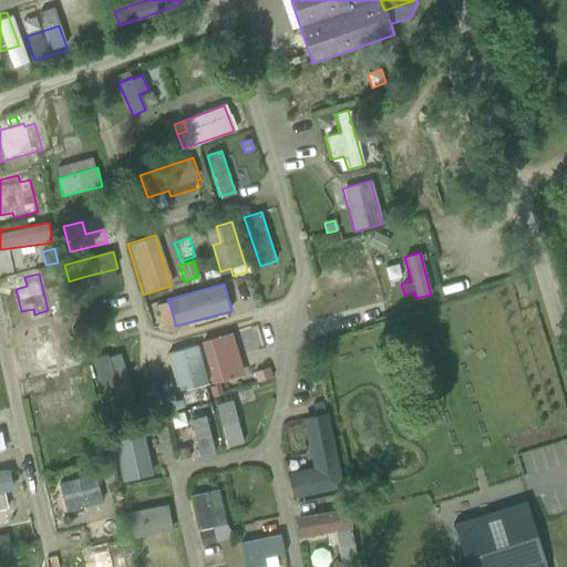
[(53,302),(57,315),(68,311),(65,300),(53,302)]
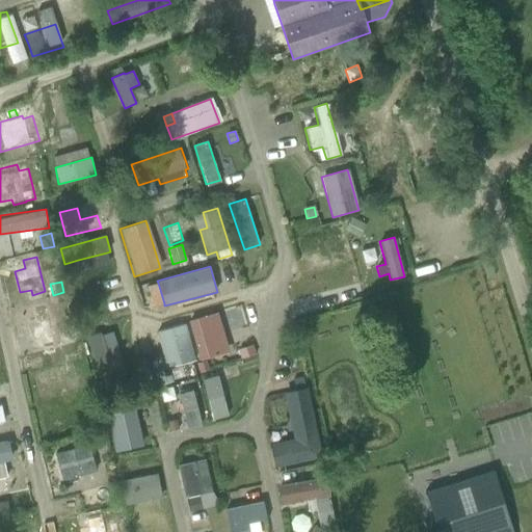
[(158,283),(148,285),(154,307),(164,303),(158,283)]
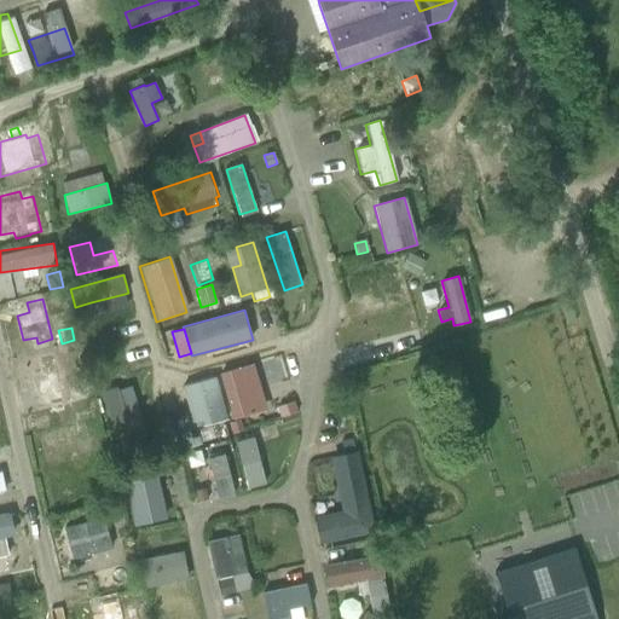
[(21,360),(33,411),(64,404),(52,352),(21,360)]
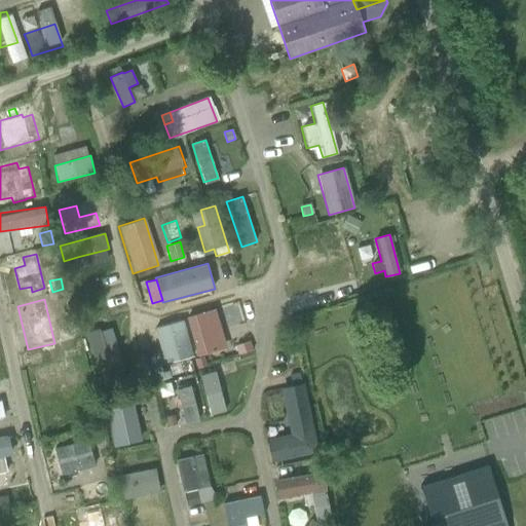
[(214,309),(186,317),(197,357),(212,352),(224,348),(226,348),(214,309)]
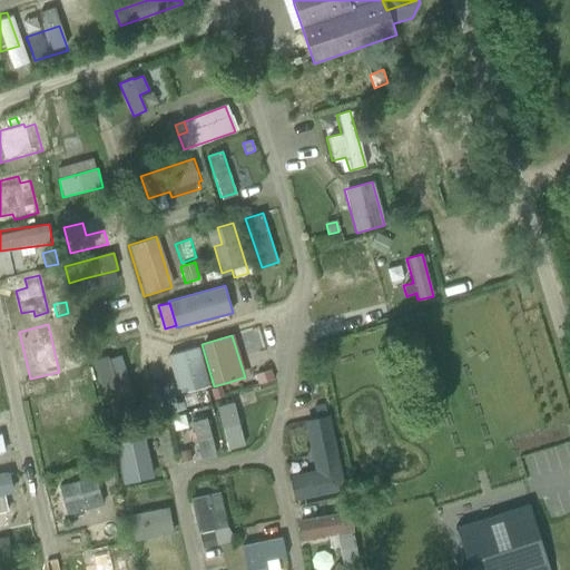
[(177,389),(186,386),(187,391),(209,384),(199,346),(167,355),(177,389)]
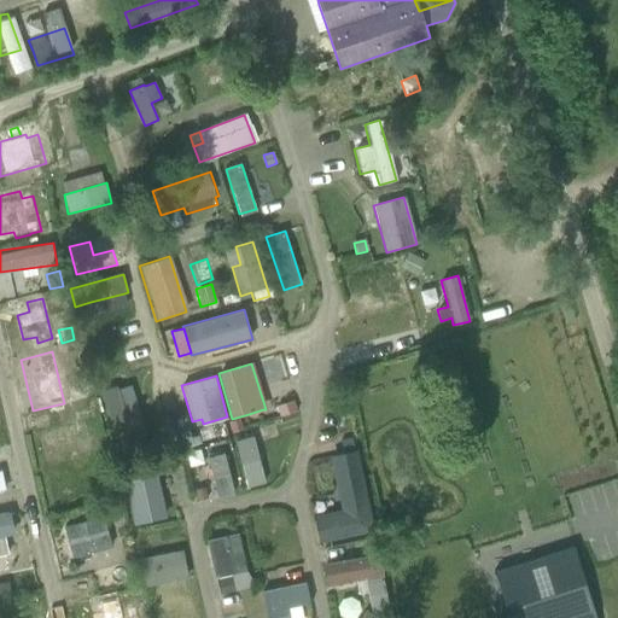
[(79,389),(69,391),(71,400),(91,394),(87,379),(77,382),(79,389)]
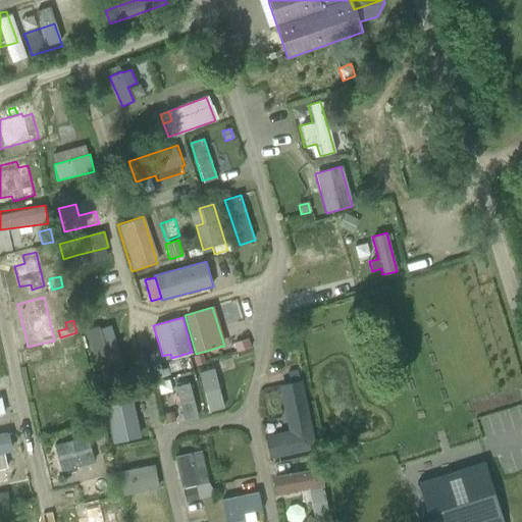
[(101,380),(114,376),(113,373),(104,342),(115,337),(111,325),(100,328),(99,326),(86,330),(101,380)]
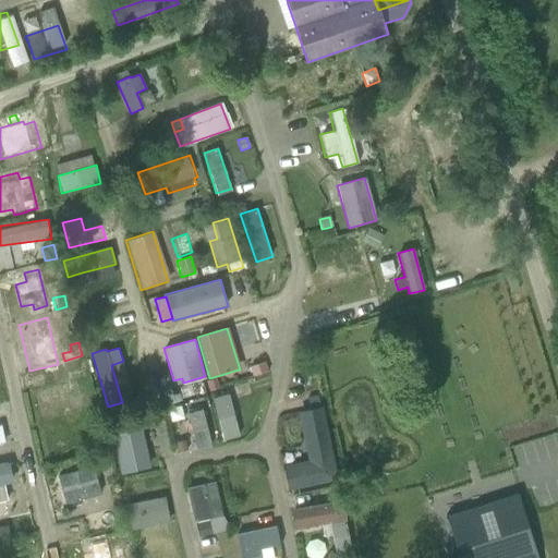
[(265,362),(250,366),(253,377),(268,372),(265,362)]
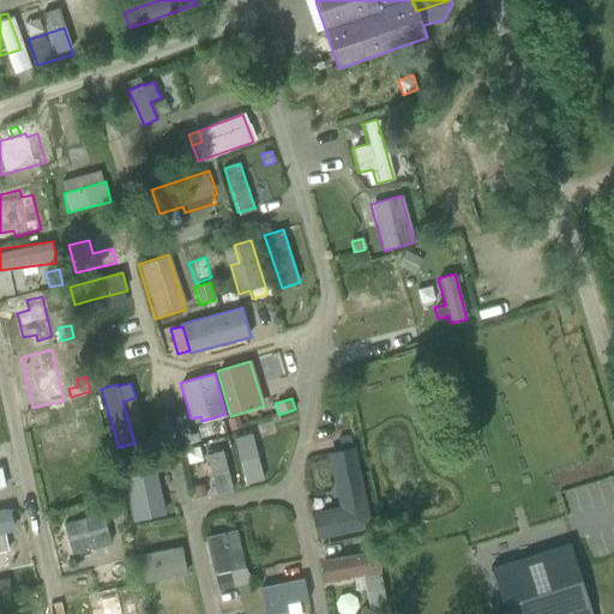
[(37,431),(41,449),(90,438),(85,419),(37,431)]
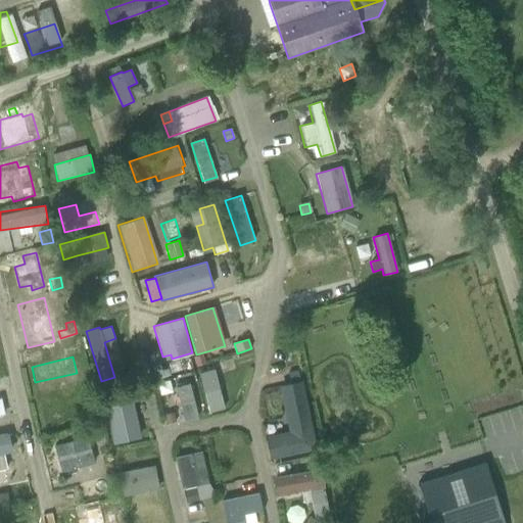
[(226,362),(217,364),(219,372),(228,370),(226,362)]
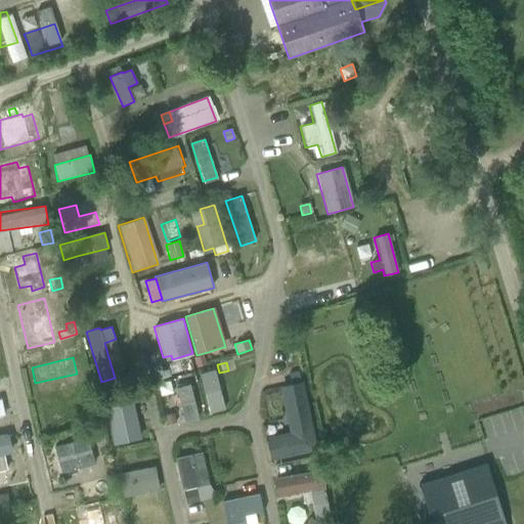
[(162,366),(155,368),(159,380),(172,376),(170,369),(164,372),(162,366)]
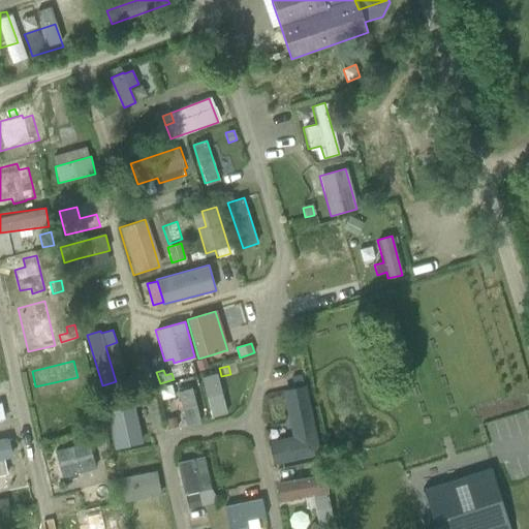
[(227,413),(217,373),(201,377),(212,417),(227,413)]
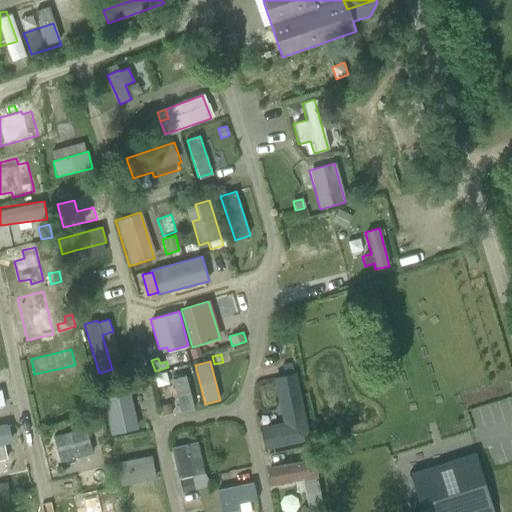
[(292,363),(283,365),(286,376),(294,373),(292,363)]
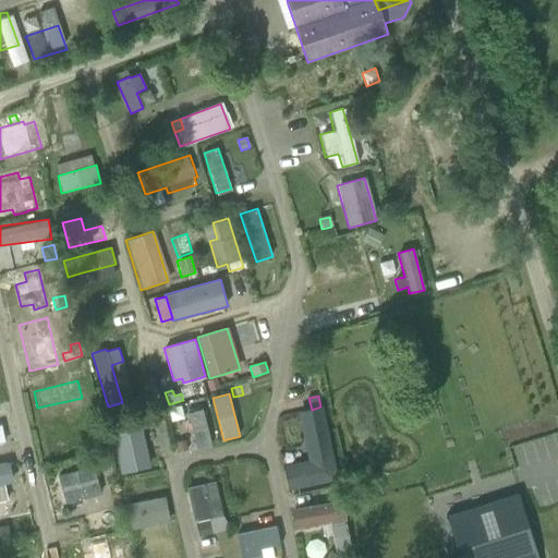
[(307,460),(283,465),(289,490),(338,480),(334,455),(323,407),(298,412),(307,460)]
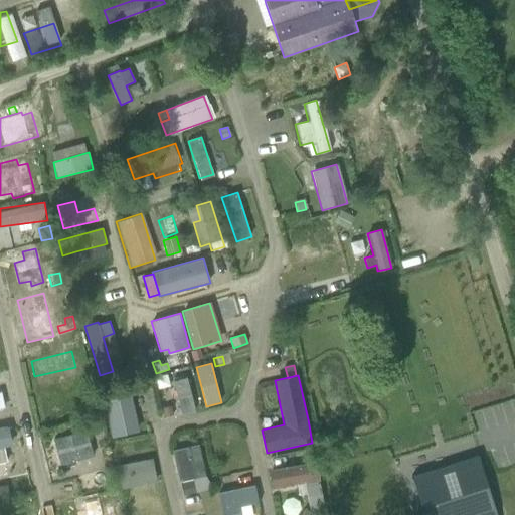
[(173,381),(181,413),(195,410),(186,378),(173,381)]
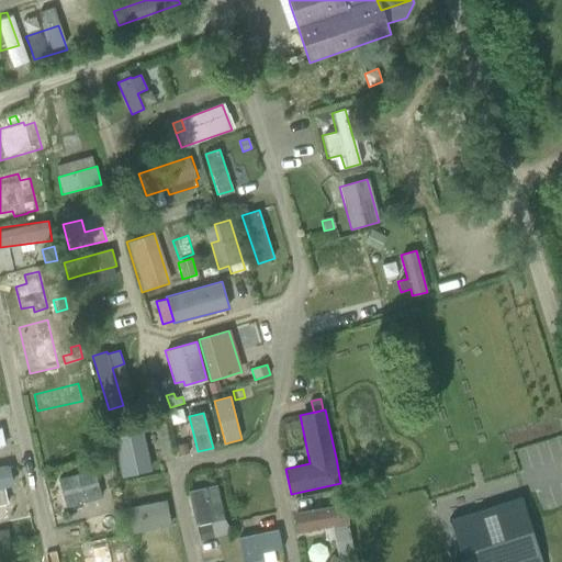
[(152,416),(141,418),(144,433),(155,430),(152,416)]
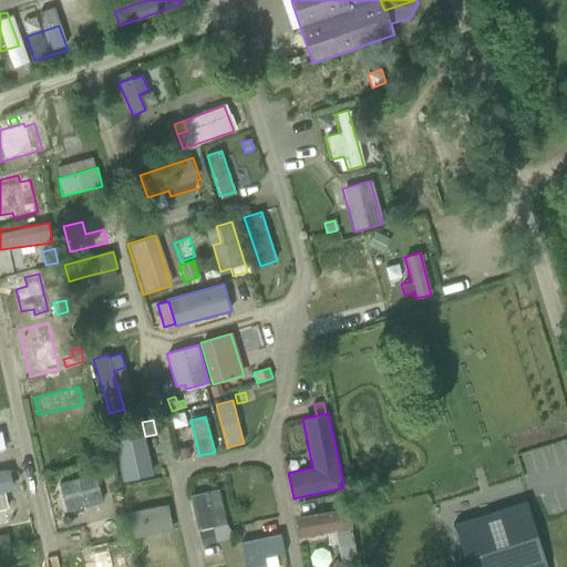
[(113,436),(123,481),(137,477),(147,474),(145,461),(140,435),(127,437),(126,433),(113,436)]
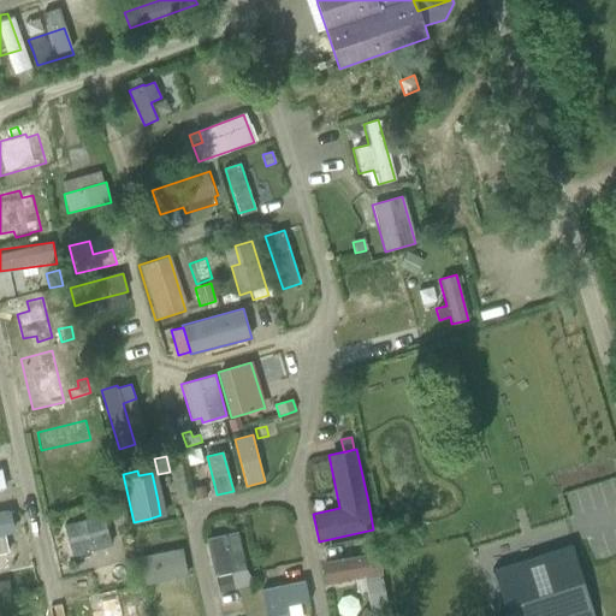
[(205,486),(194,489),(197,499),(207,497),(205,486)]
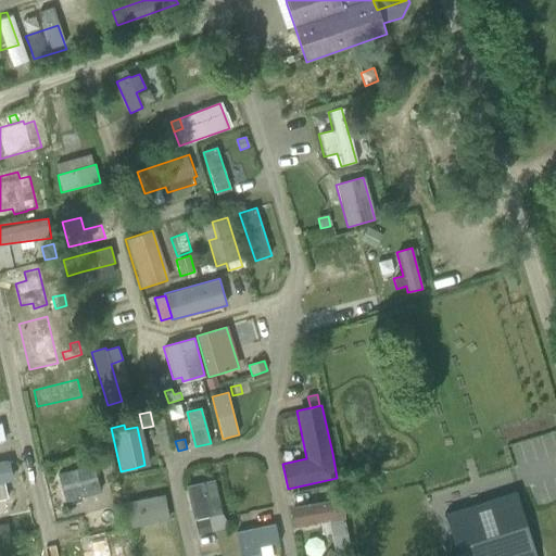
[(105,454),(96,456),(98,467),(108,465),(105,454)]
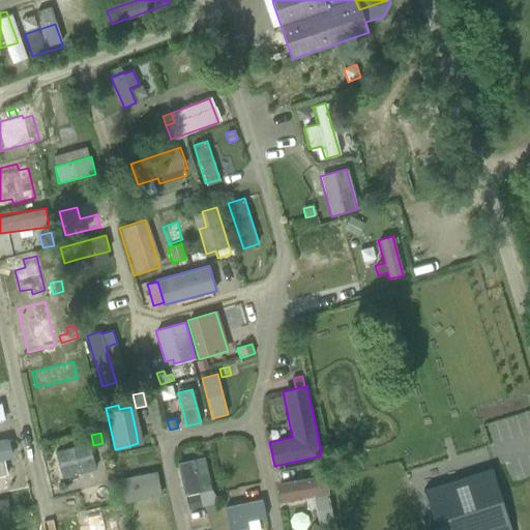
[(0,475),(6,474),(3,459),(11,458),(8,440),(0,441),(0,475)]
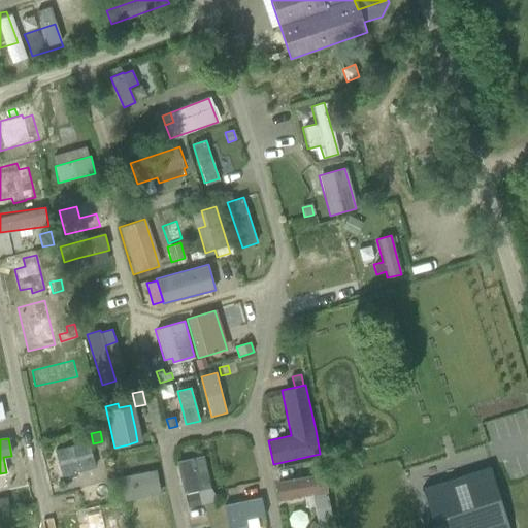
[(62,476),(69,474),(75,472),(96,467),(89,441),(55,451),(62,476)]
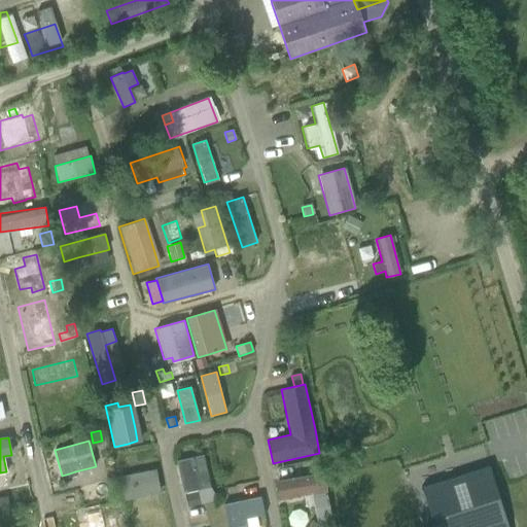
[(176,461),(183,492),(197,490),(208,488),(202,456),(176,461)]
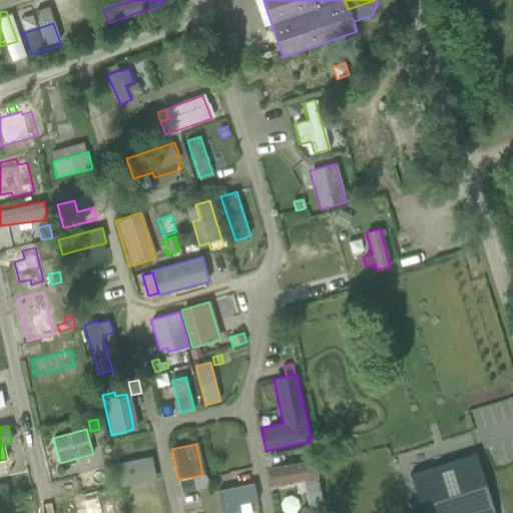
[(495,512),(477,453),(411,474),(422,512),(495,512)]
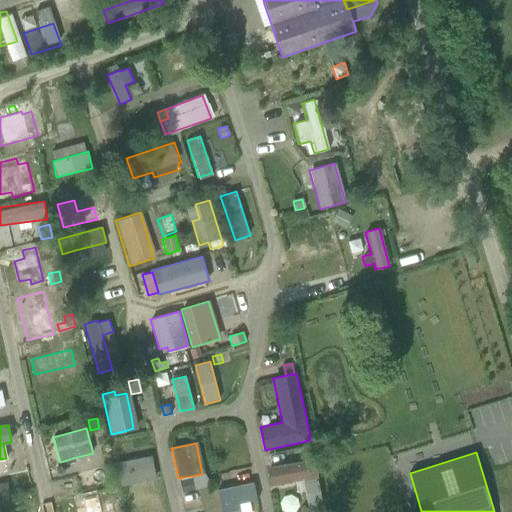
[(114,463),(118,487),(154,480),(149,456),(114,463)]
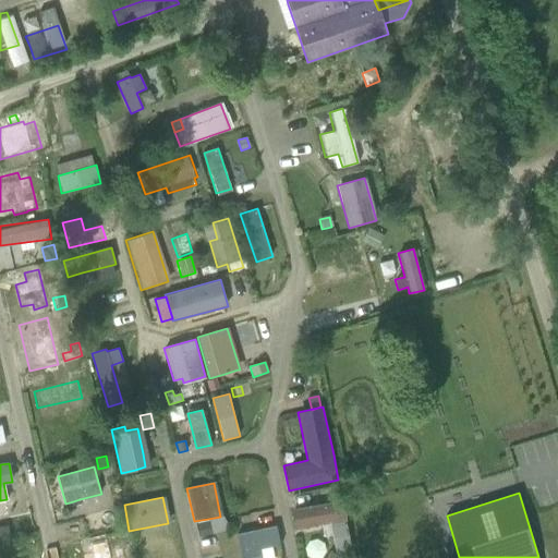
[(342,501),(292,510),(295,530),(322,525),(331,523),(334,534),(337,554),(348,552),(352,550),(344,512),(342,501)]
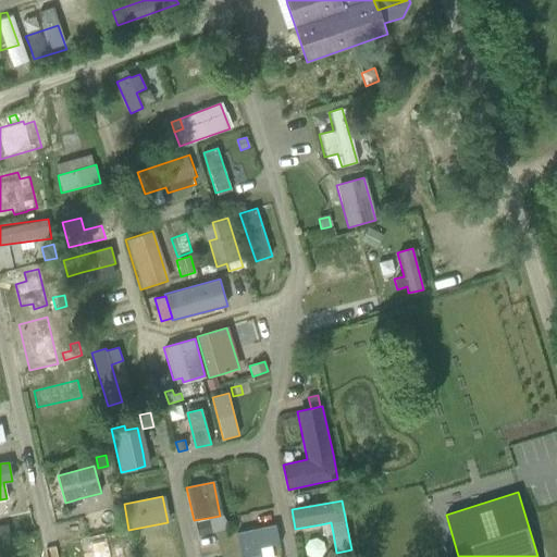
[(198,536),(211,533),(208,520),(195,522),(198,536)]
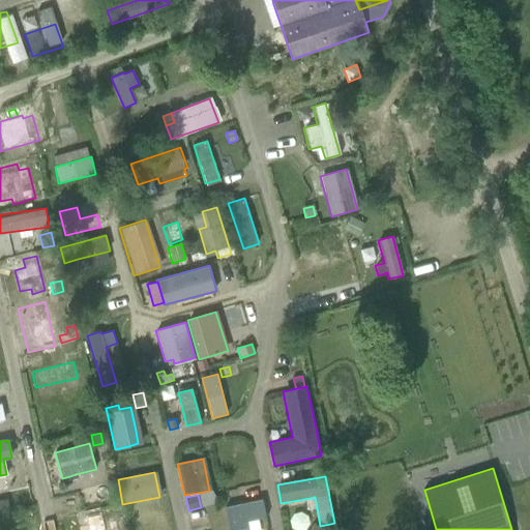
[(7,499),(0,500),(0,514),(9,513),(7,499)]
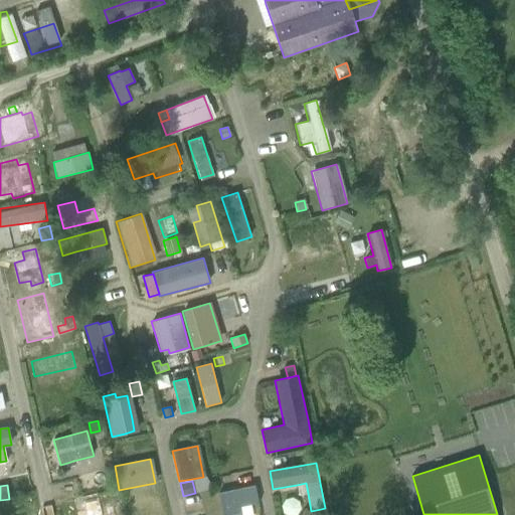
[(255,485),(219,493),(223,514),(240,514),(238,505),(259,501),(255,485)]
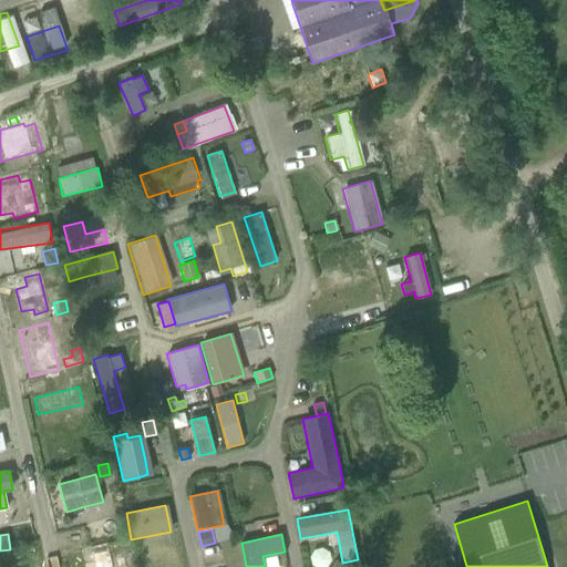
[(78,550),(81,566),(92,566),(89,548),(78,550)]
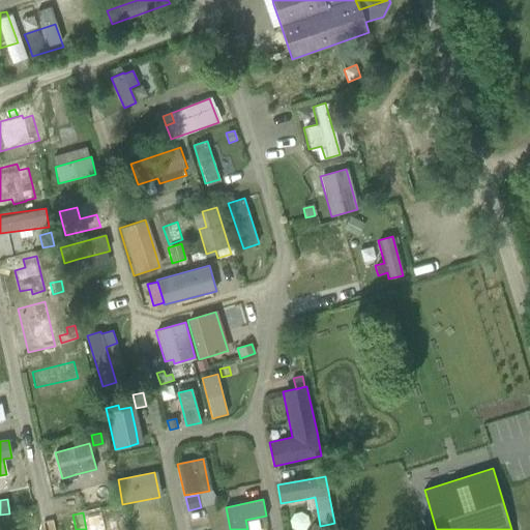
[(102,529),(99,513),(85,517),(87,529),(102,529)]
